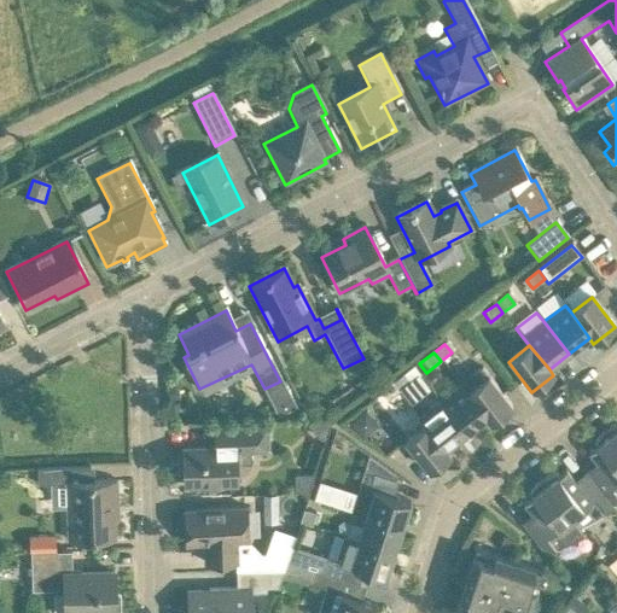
[(467,393),(485,420),(489,425),(511,408),(482,371),(461,386),(467,393)]
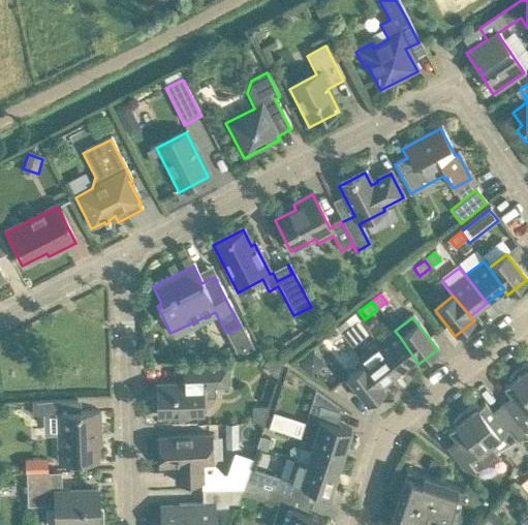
[(345,321),(335,330),(341,337),(351,329),(345,321)]
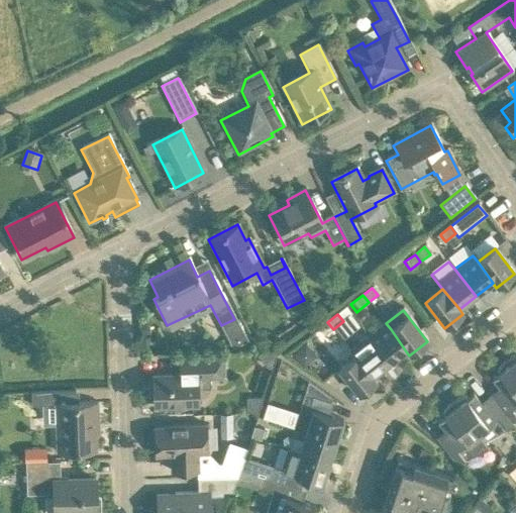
[(323,337),(333,329),(327,322),(317,330),(323,337)]
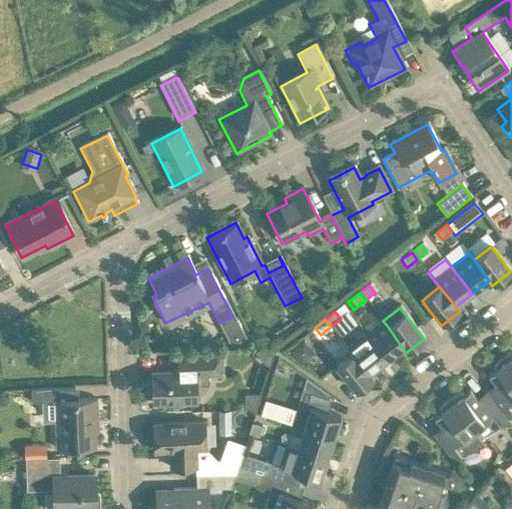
[(386,362),(403,349),(388,327),(383,321),(365,335),(386,362)]
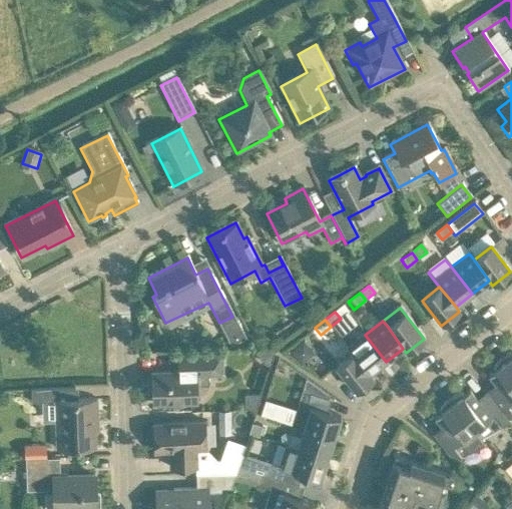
[(348,348),(353,355),(370,375),(386,362),(365,335),(348,348)]
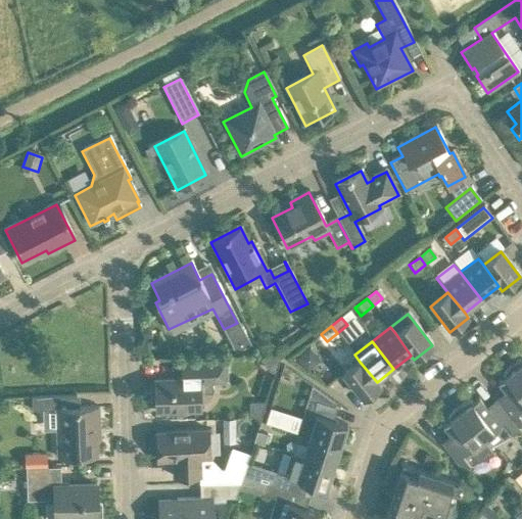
[(521,361),(515,364),(512,366),(521,379),(521,361)]
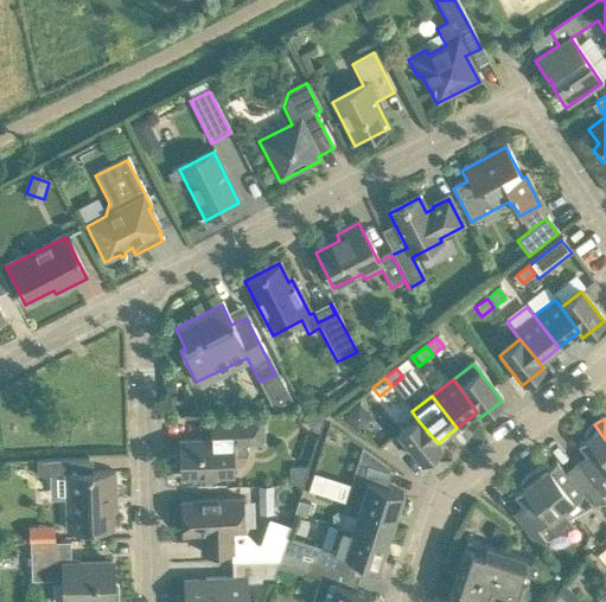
[(441,448),(438,443),(418,420),(397,435),(420,465),(441,448)]
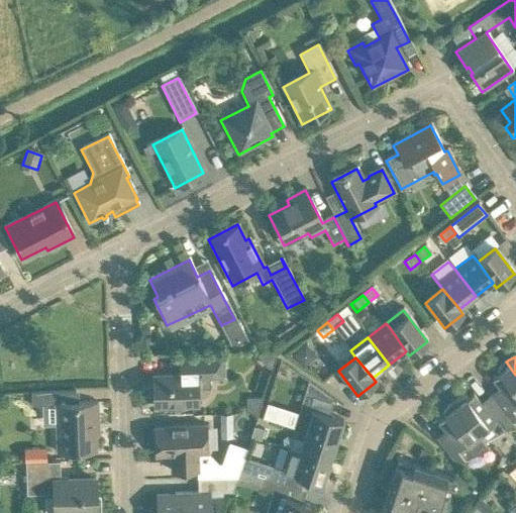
[(222,358),(179,360),(180,376),(152,377),(153,408),(198,407),(197,391),(210,390),(209,384),(222,383),(222,358)]
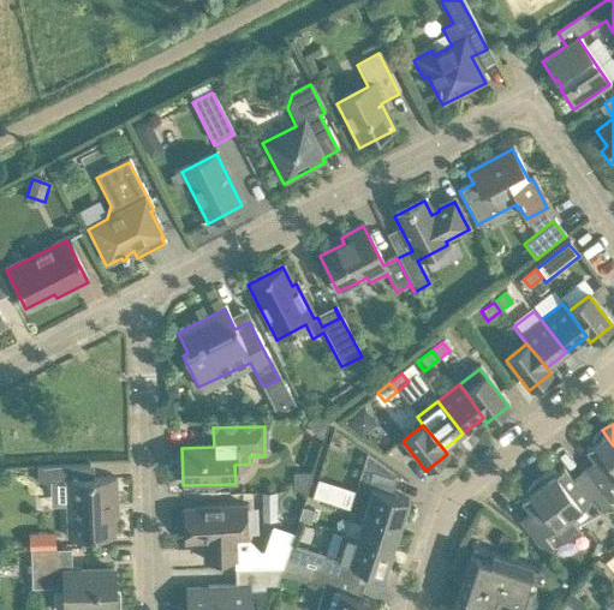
[(594,462),(583,472),(608,504),(613,500),(613,446),(602,430),(598,432),(600,434),(591,444),(592,446),(584,452),(594,462)]
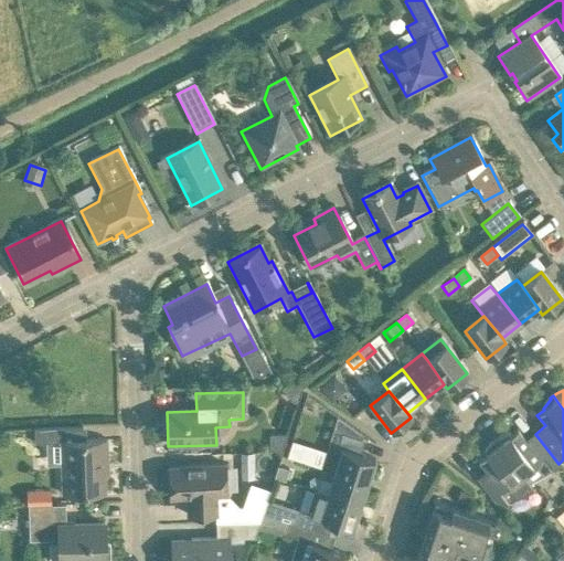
[(336,420),(319,469),(366,485),(374,462),(358,456),(362,442),(360,442),(362,437),(336,420)]
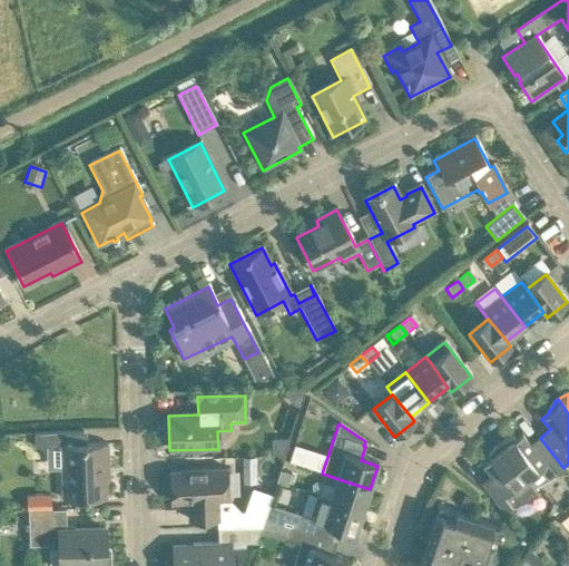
[(84,447),(82,433),(33,435),(33,450),(64,449),(65,469),(61,469),(62,501),(105,500),(104,467),(107,467),(106,446),(84,447)]
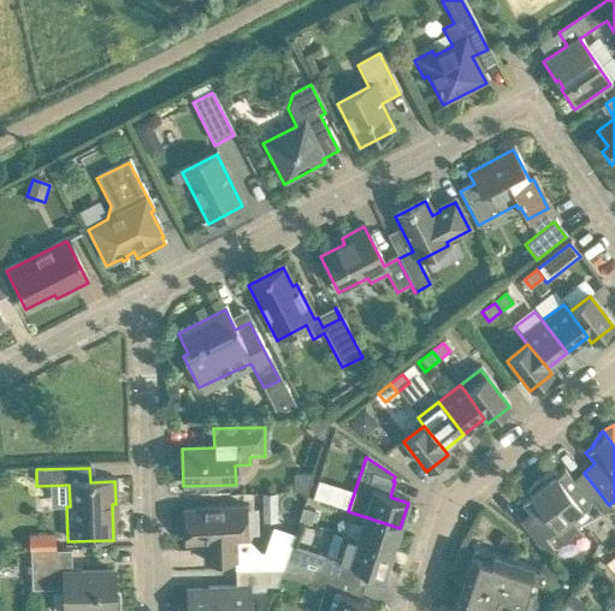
[(609,505),(584,473),(572,481),(563,470),(555,475),(554,474),(542,480),(542,479),(538,481),(575,529),(605,512),(610,508),(609,505)]
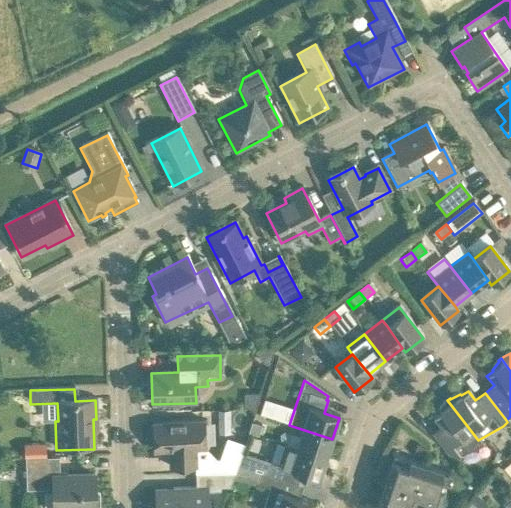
[(261,394),(243,394),(243,412),(255,412),(261,394)]
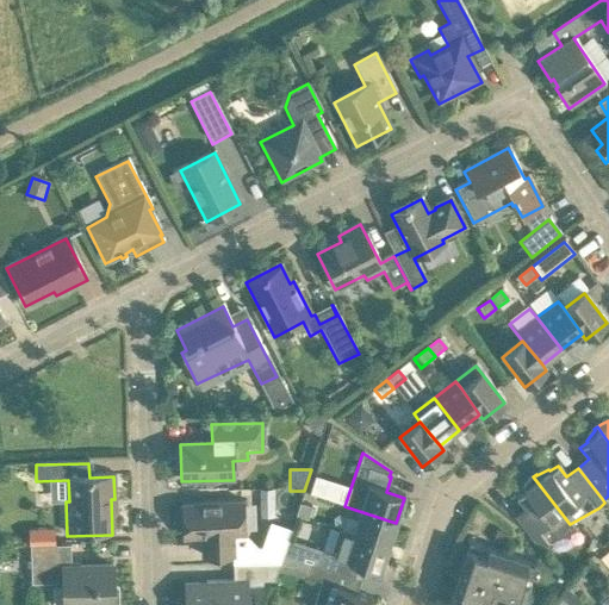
[(523,492),(516,498),(526,511),(515,519),(539,552),(552,541),(554,543),(576,532),(570,524),(533,476),(529,480),(522,491),(523,492)]
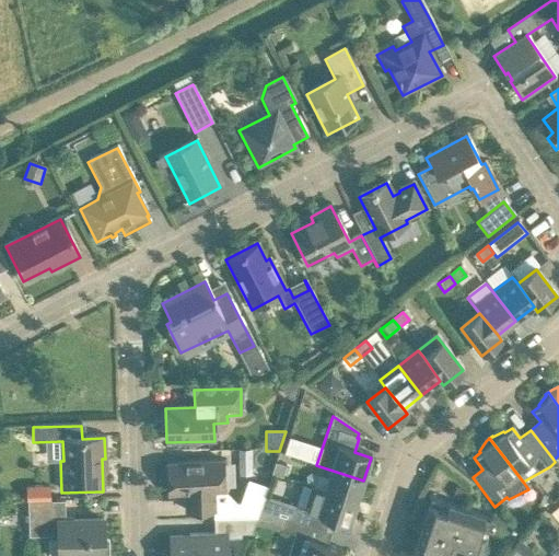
[(185,494),(186,513),(214,512),(213,493),(223,493),(222,464),(166,466),(167,495),(185,494)]
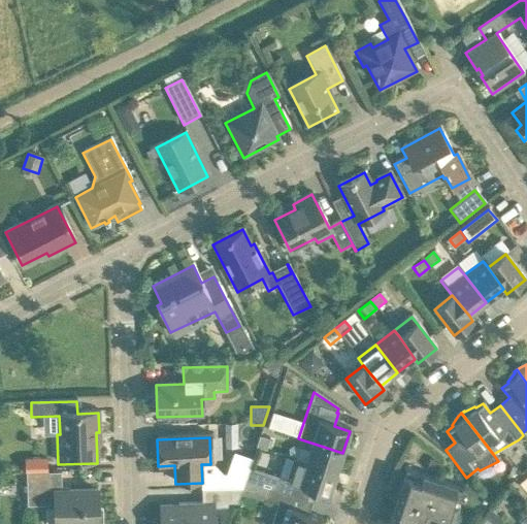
[(259,437),(256,449),(266,451),(269,440),(259,437)]
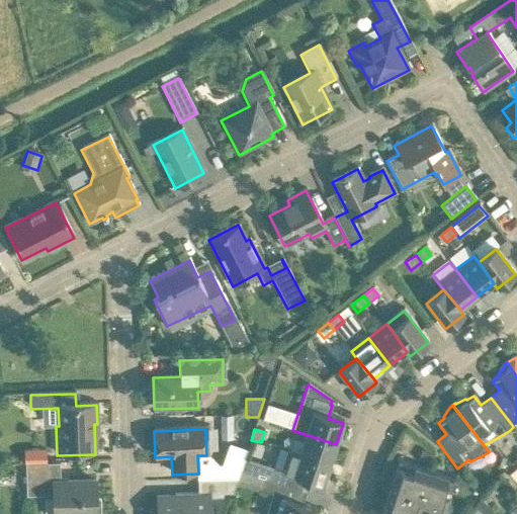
[(302,444),(298,455),(329,465),(336,444),(292,430),(289,440),(302,444)]
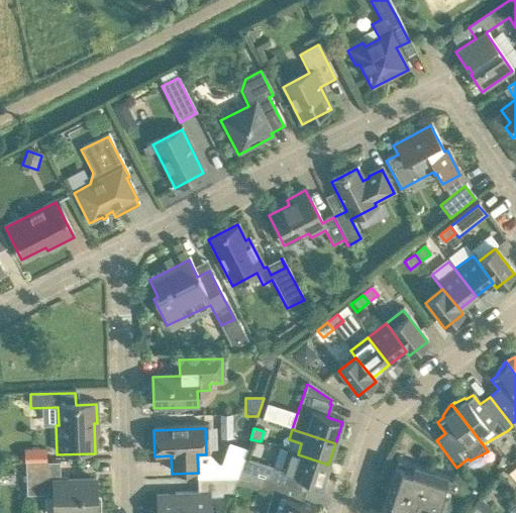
[(268,481),(282,485),(299,491),(299,492),(300,492),(304,480),(322,486),(328,465),(298,454),(298,455),(286,451),(279,472),(272,469),(268,481)]
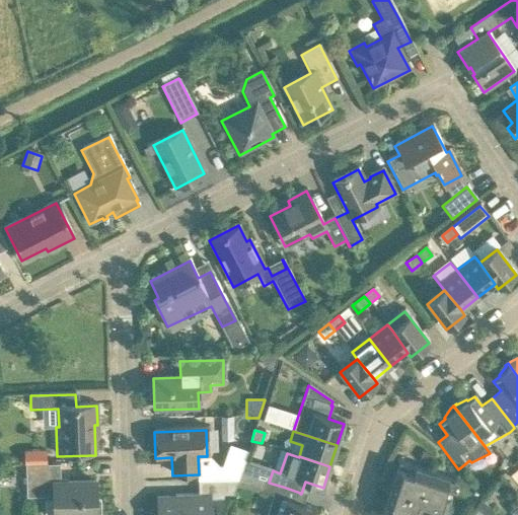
[(215,467),(216,482),(238,481),(245,459),(230,454),(226,467),(215,467)]
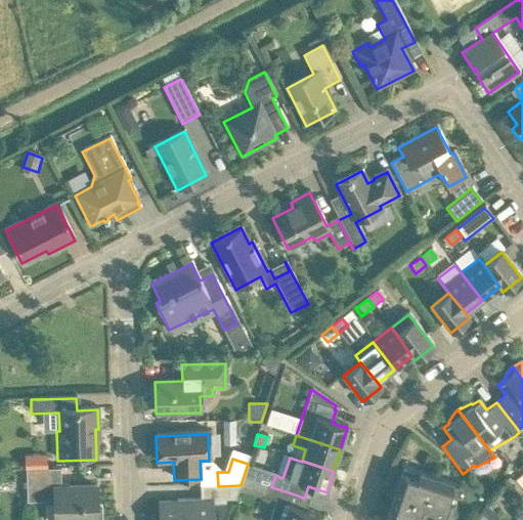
[(248,467),(244,478),(254,482),(258,470),(248,467)]
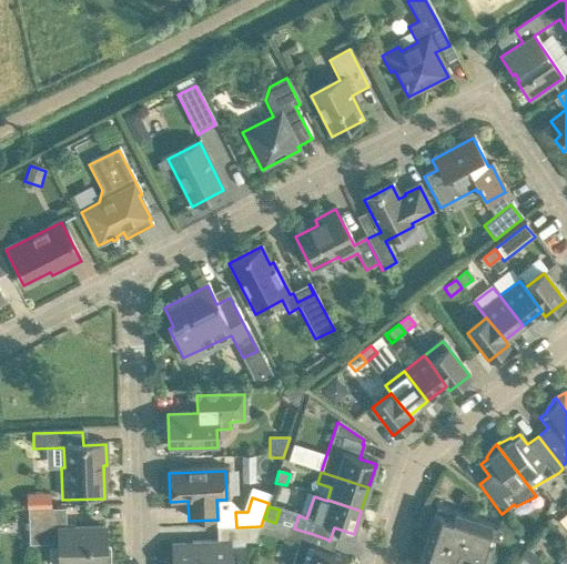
[(457,514),(436,507),(417,563),(458,563),(459,560),(469,563),(485,563),(497,527),(457,514)]
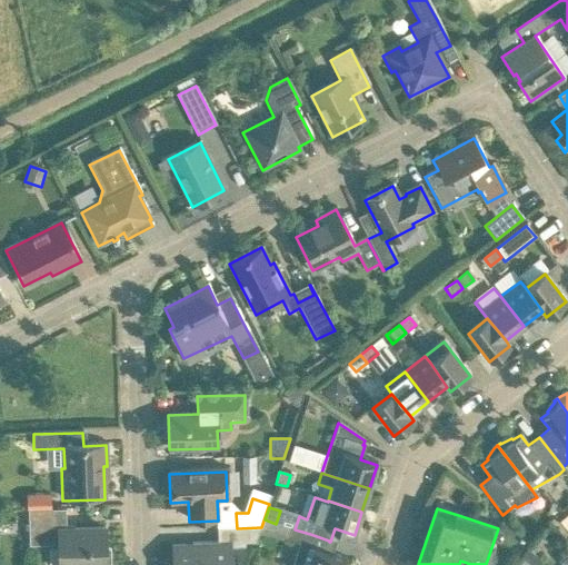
[(66,532),(65,511),(27,512),(28,547),(59,546),(59,564),(106,564),(105,531),(66,532)]
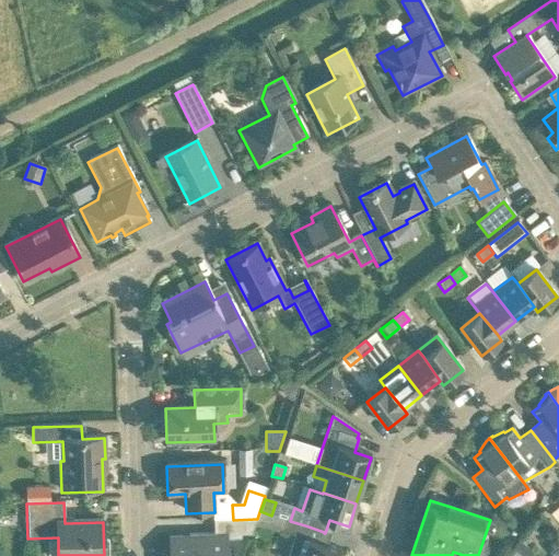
[(233,520),(213,520),(213,535),(188,536),(188,539),(170,539),(170,555),(226,555),(226,540),(249,539),(257,519),(233,520)]
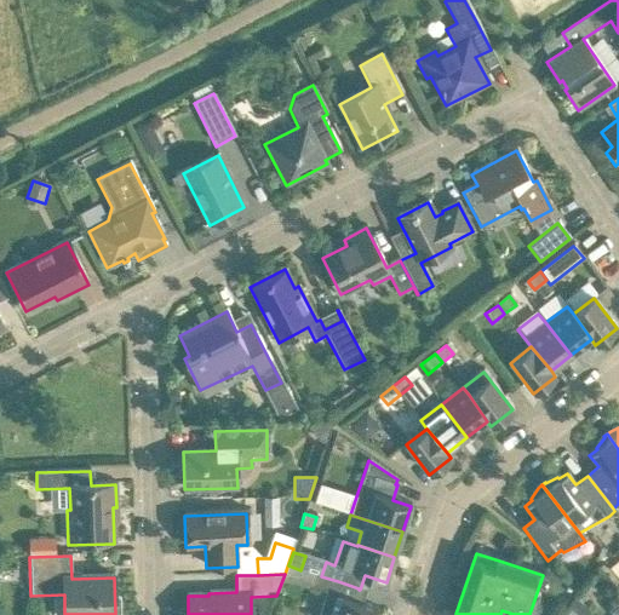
[(376,614),(377,610),(333,596),(338,581),(321,576),(320,578),(315,576),(310,592),(324,597),(319,614),(376,614)]
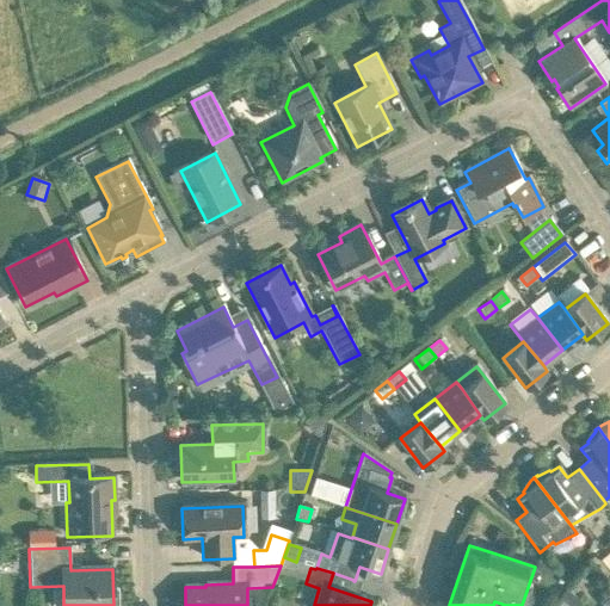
[(609,605),(609,592),(598,603),(601,605),(609,605)]
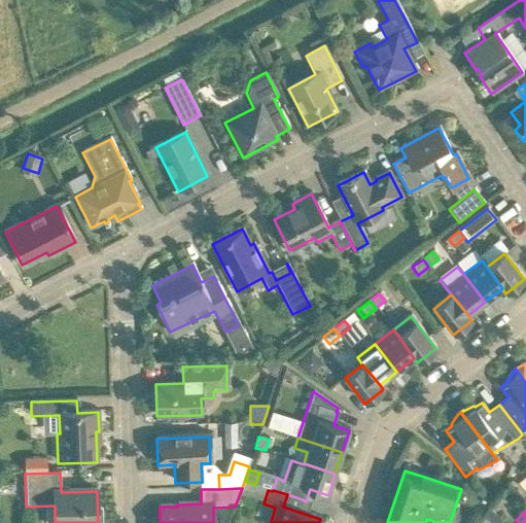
[(496,522),(500,518),(492,512),(484,522),(496,522)]
